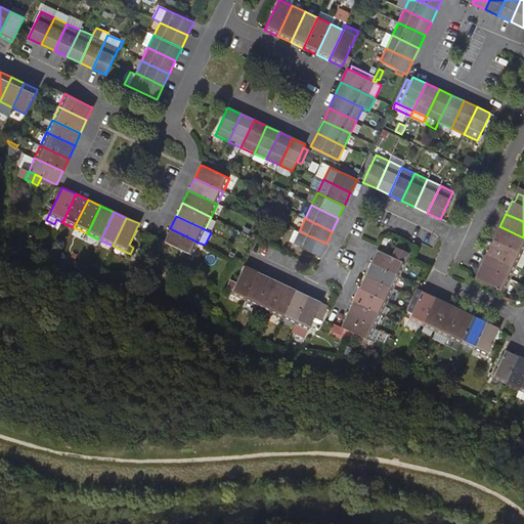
[(523,237),(499,226),(493,238),(522,252),(523,253),(523,237)]
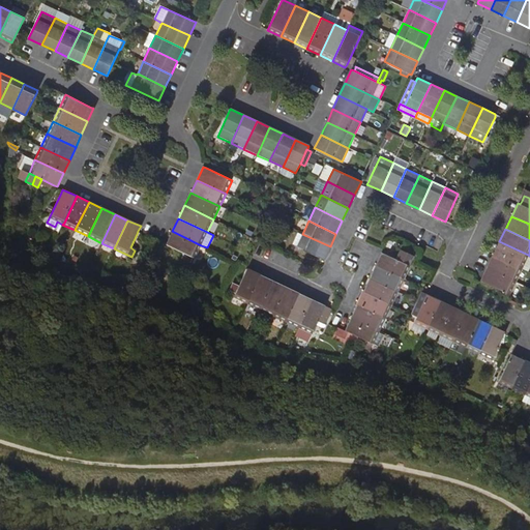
[(172,231),(166,244),(168,245),(184,254),(193,258),(195,258),(201,245),(172,231)]
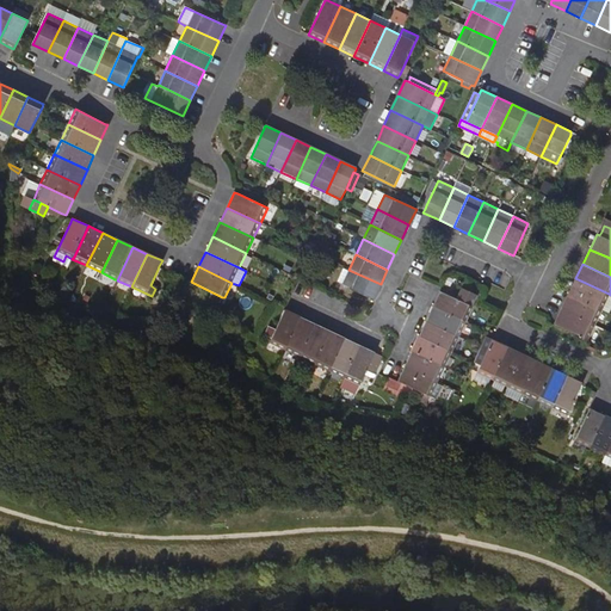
[(374,298),(381,284),(349,270),(344,269),(338,282),(370,298),(374,298)]
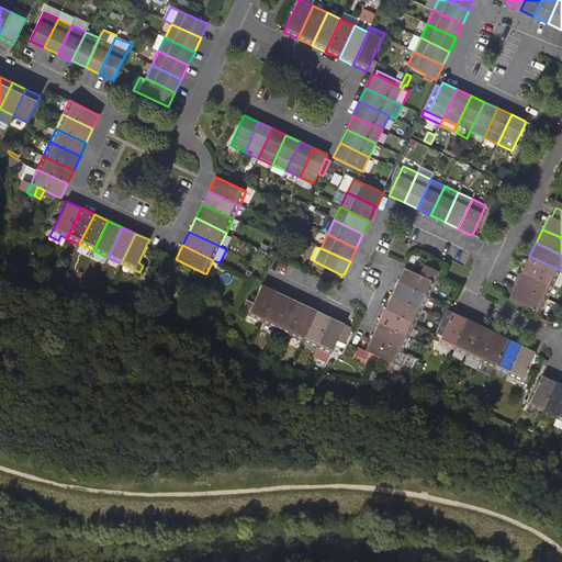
[(560,270),(529,256),(523,270),(553,284),(560,270)]
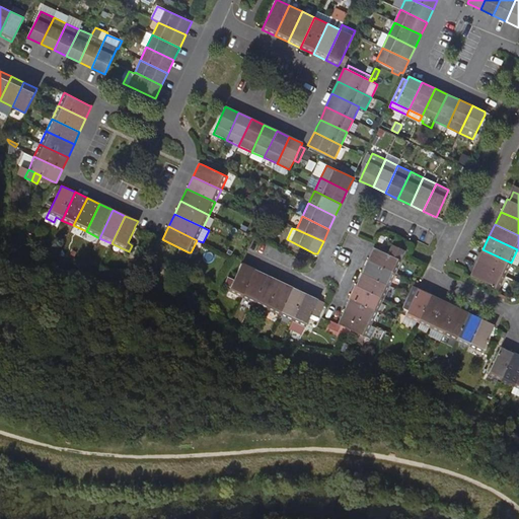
[(374,247),(368,261),(395,274),(401,261),(376,248),(374,247)]
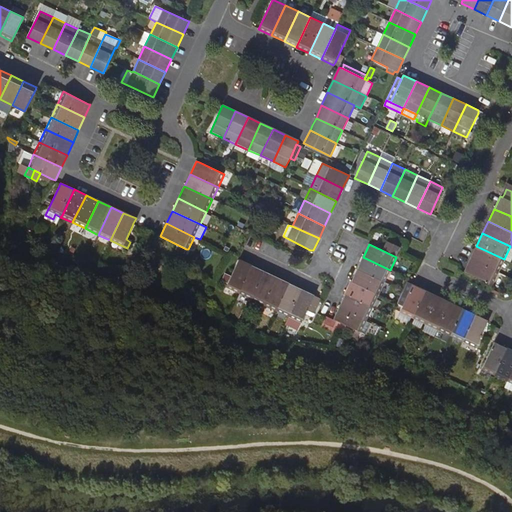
[(476,246),(470,259),(498,272),(504,259),(476,246)]
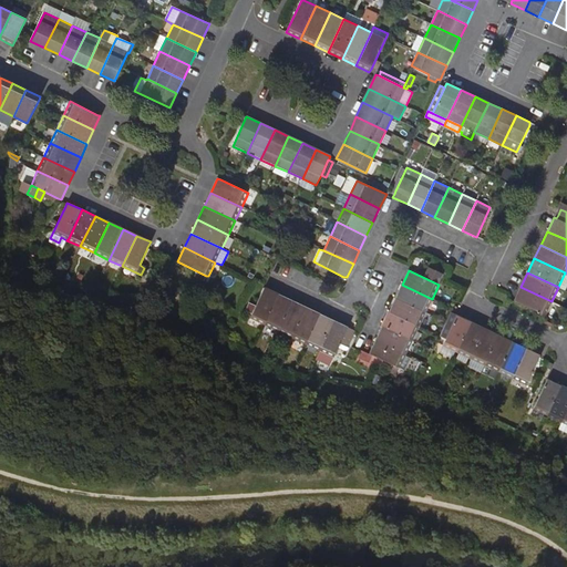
[(402,285),(395,298),(425,312),(432,299),(402,285)]
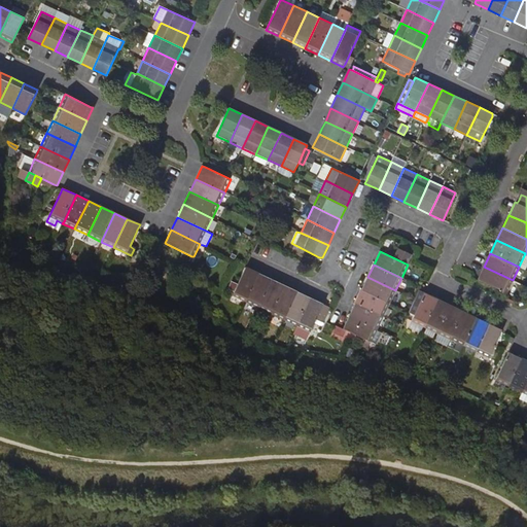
[(484,267),(478,279),(506,292),(513,280),(484,267)]
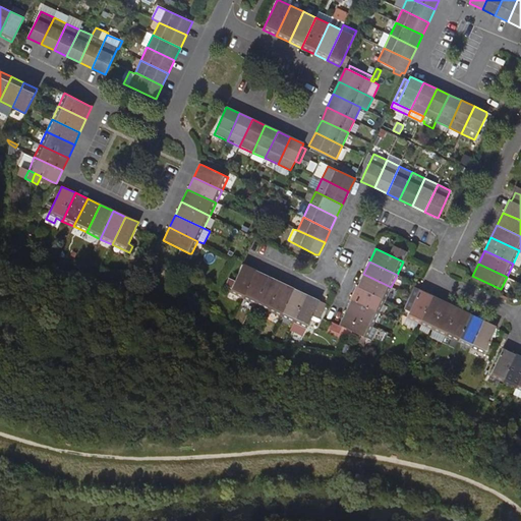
[(256,271),(243,265),(235,281),(229,278),(226,285),(232,288),(230,293),(243,299),(256,271)]
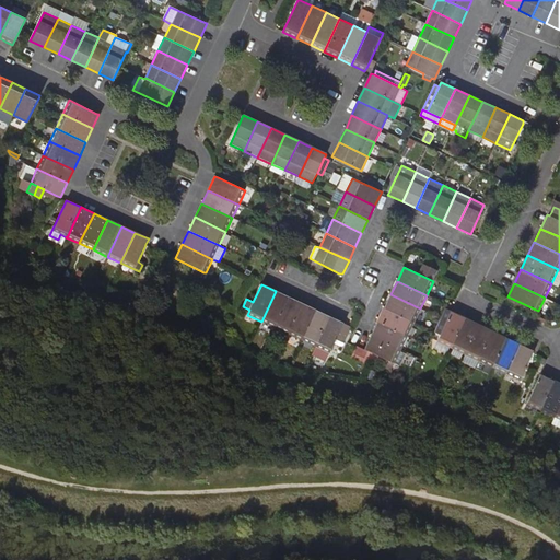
[(275,327),(289,298),(276,291),(261,322),(275,327)]
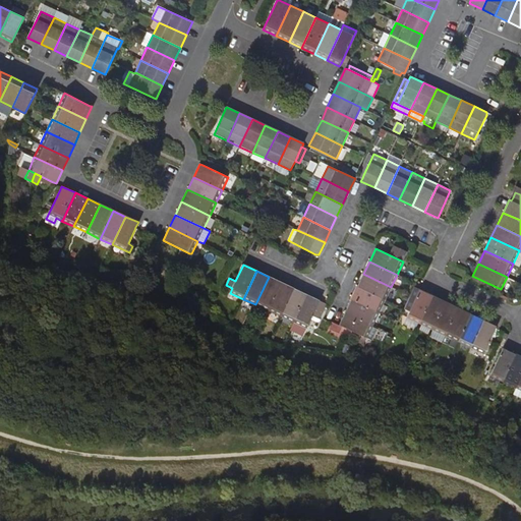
[(363,274),(357,287),(386,300),(391,287),(363,274)]
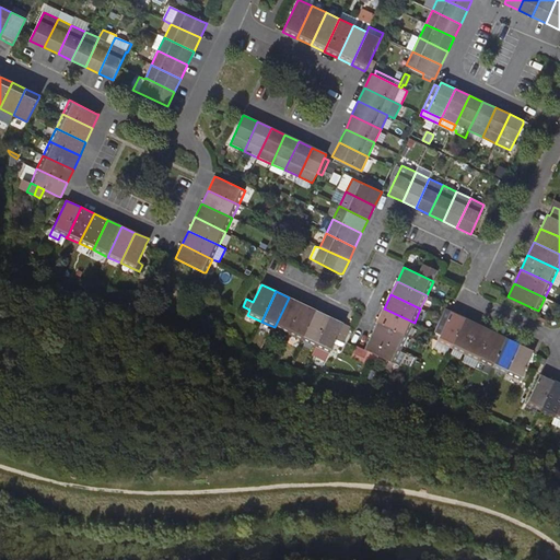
[(289,334),(303,304),(289,298),(275,327),(289,334)]
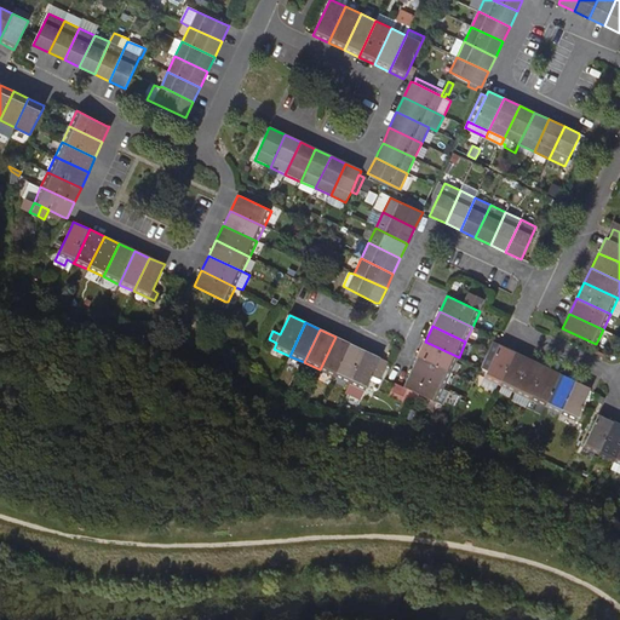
[(334,377),(350,344),(336,337),(320,369),(334,377)]
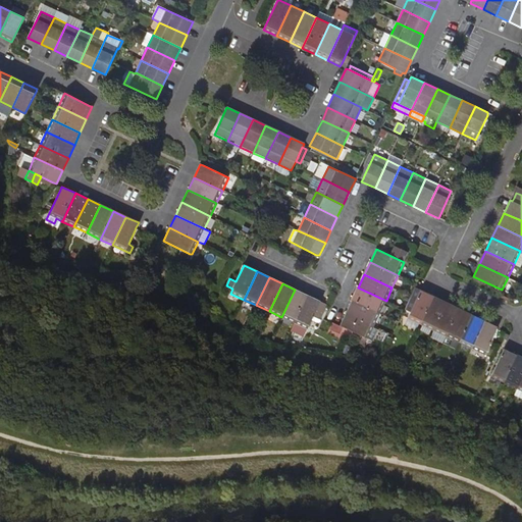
[(358,288),(352,300),(380,313),(386,301),(358,288)]
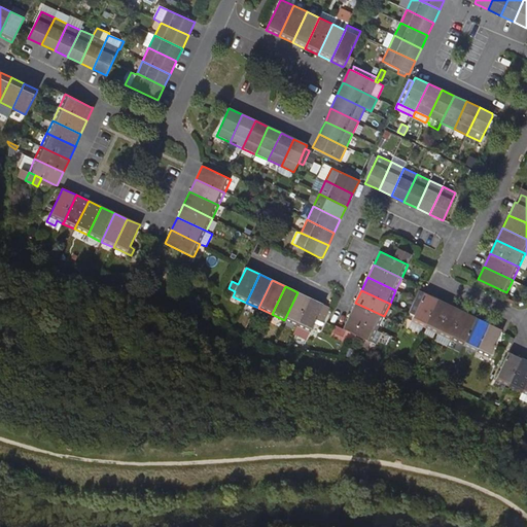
[(297,326),(311,299),(305,295),(297,292),(284,320),(297,326)]
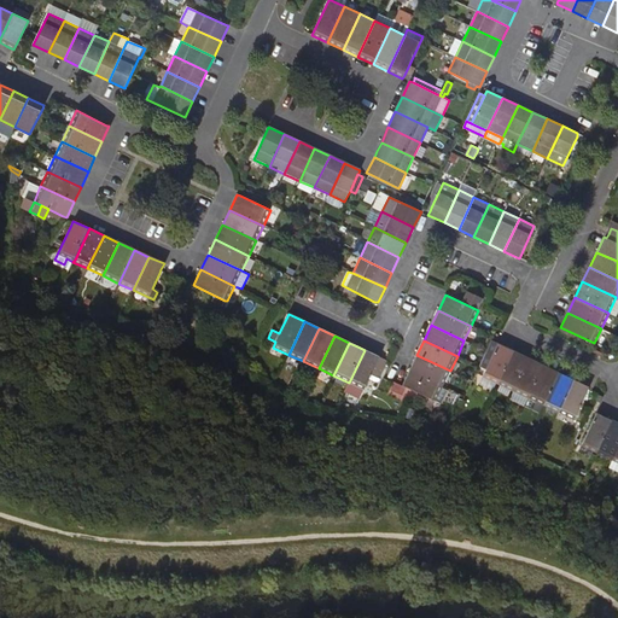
[(497,384),(514,350),(497,343),(496,347),(490,359),(482,377),(497,384)]
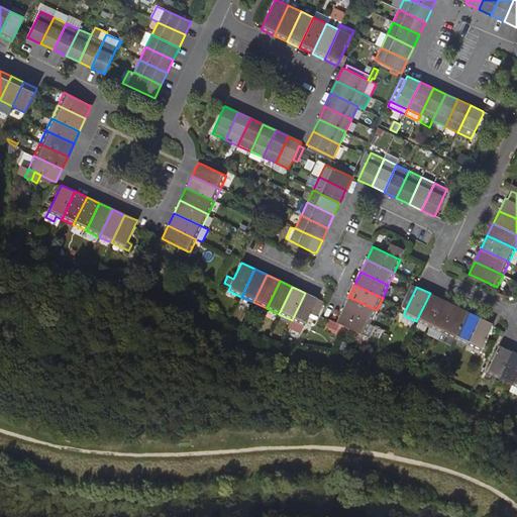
[(406,298),(410,300),(415,290),(411,288),(406,298)]
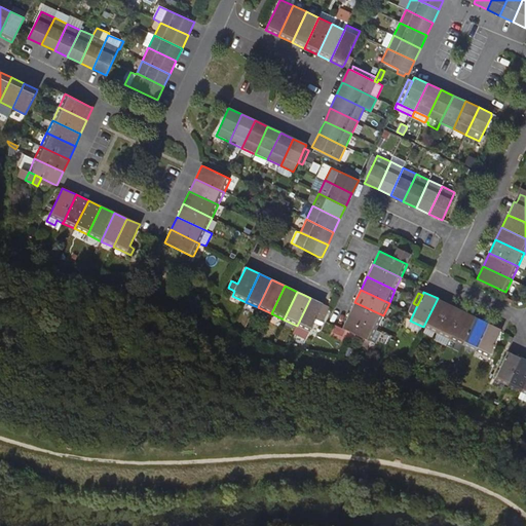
[(310,298),(297,326),(293,334),(306,340),(309,332),(316,317),(324,322),(330,308),(325,305),(324,307),(322,306),(323,304),(323,303),(310,298)]
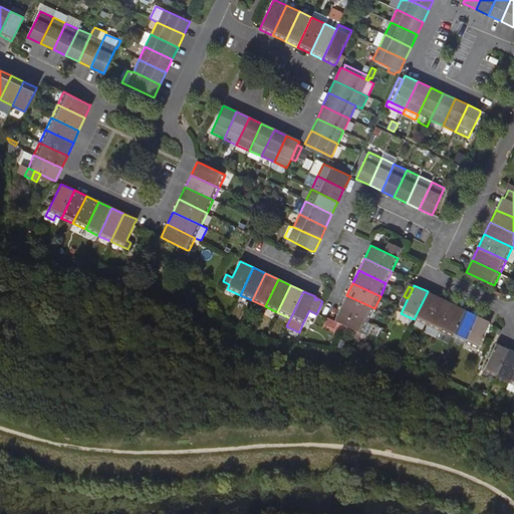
[(427,325),(440,297),(428,291),(414,319),(416,320),(413,326),(422,330),(425,324),(427,325)]
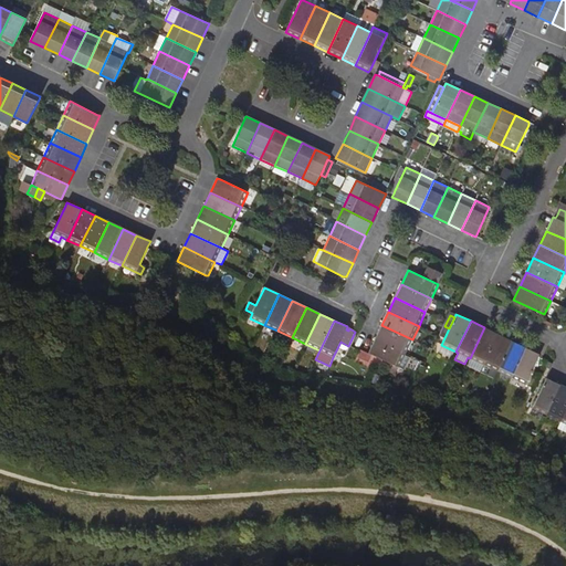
[(381,325),(375,339),(406,354),(412,339),(381,325)]
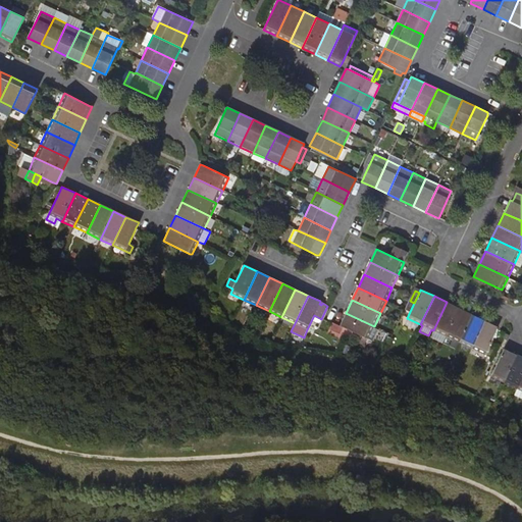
[(446,336),(459,308),(447,302),(433,330),(446,336)]
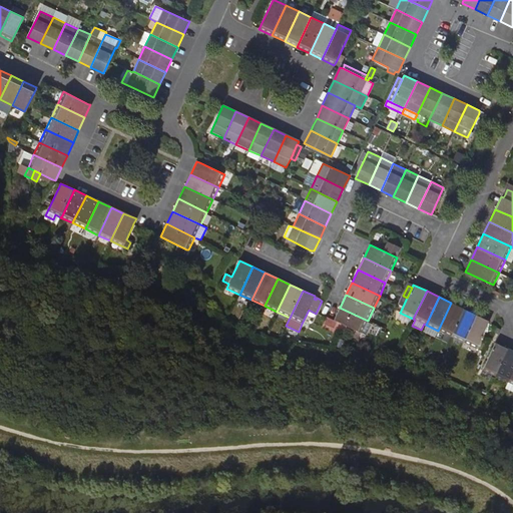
[(451,337),(464,309),(451,303),(438,331),(451,337)]
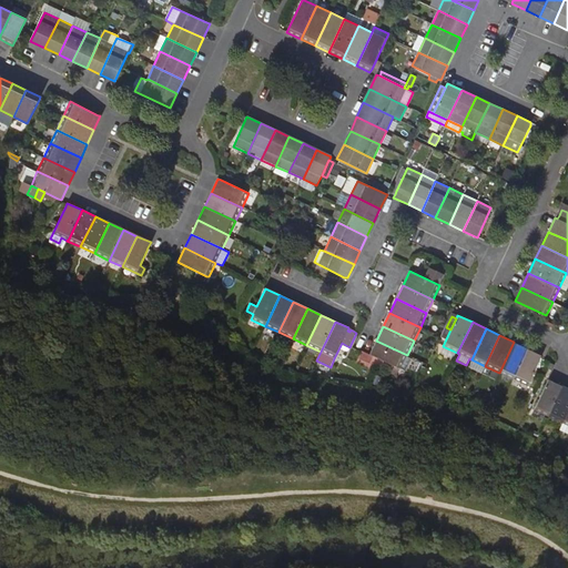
[(376,341),(369,354),(377,358),(374,365),(385,371),(388,363),(401,369),(407,355),(376,341)]
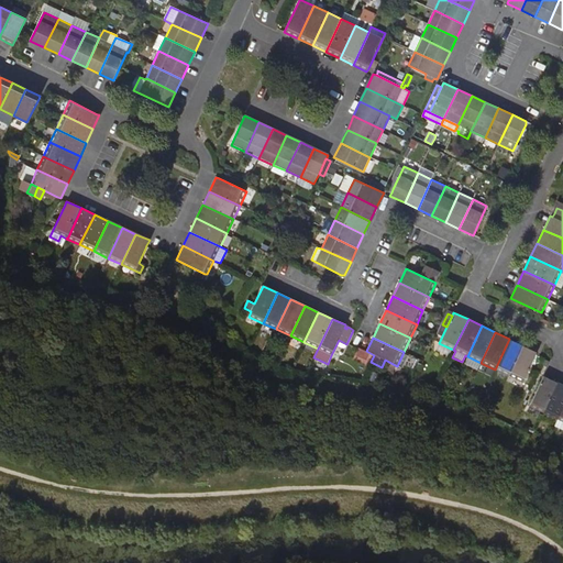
[(508,376),(522,345),(509,339),(495,370),(508,376)]
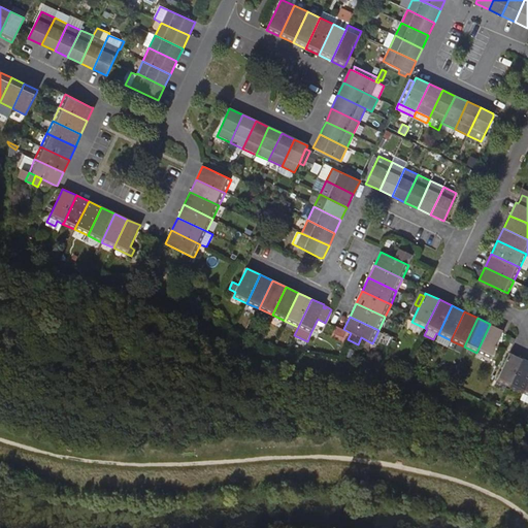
[(423,334),(425,328),(411,322),(409,328),(423,334)]
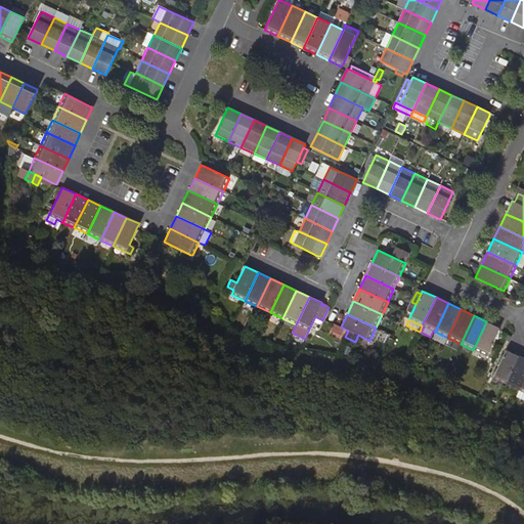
[(499,328),(486,321),(473,350),(486,356),(499,328)]
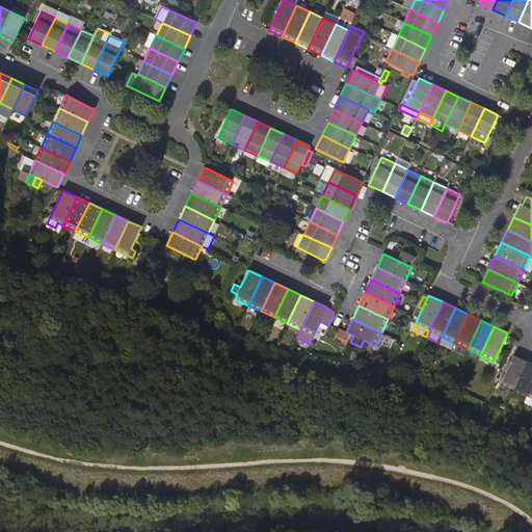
[(452,348),(454,343),(442,337),(439,342),(452,348)]
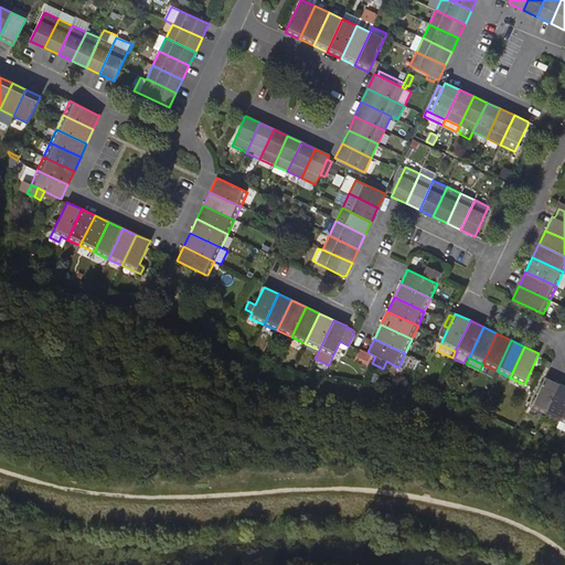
[(510,377),(508,383),(522,390),(524,384),(510,377)]
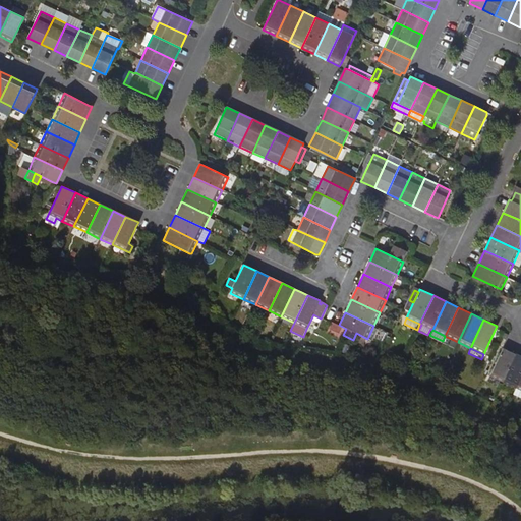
[(503,348),(489,377),(503,383),(516,354),(503,348)]
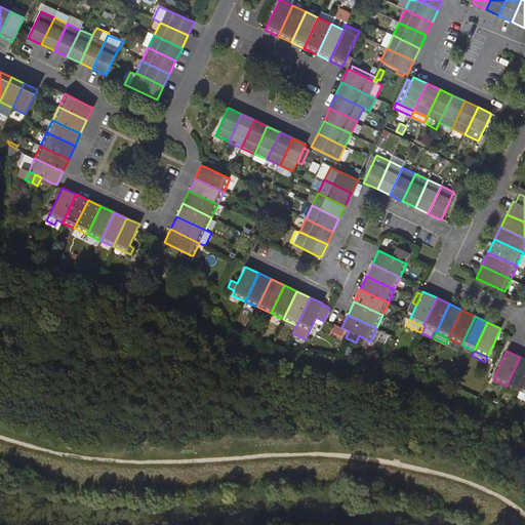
[(520,392),(524,380),(524,358),(520,357),(507,386),(520,392)]
